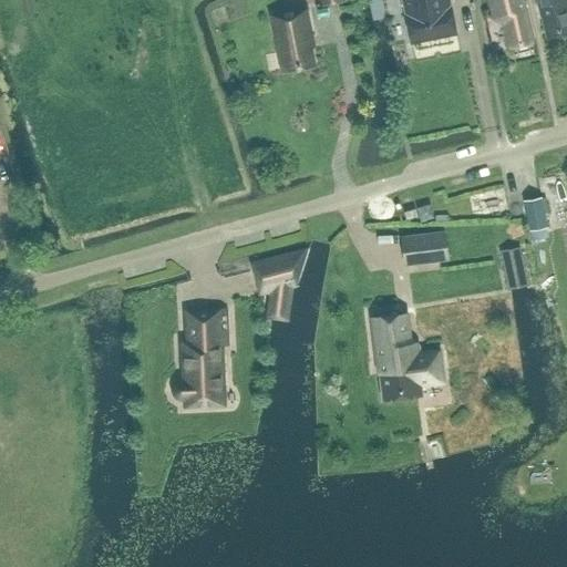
[(449,0),(402,0),(413,44),(457,33),(449,0)]
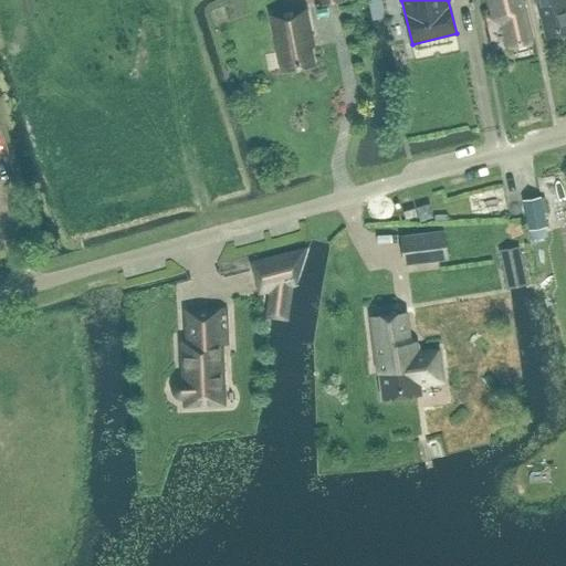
[(533,42),(523,0),(489,0),(494,19),(503,24),(509,48),(533,42)]
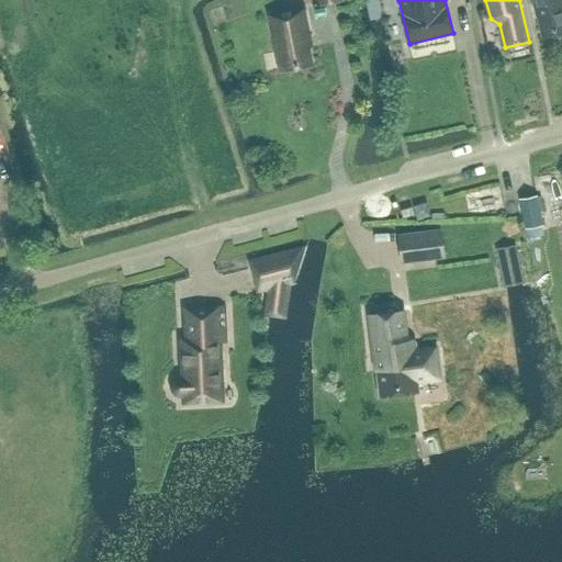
[(561,26),(561,12),(559,0),(535,0),(542,32),(561,26)]
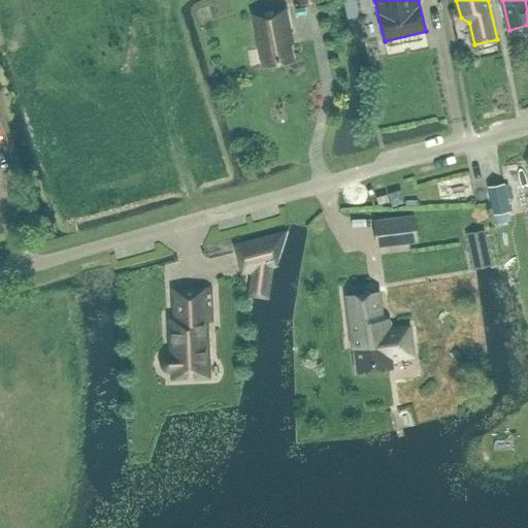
[(254,15),(265,68),(295,62),(290,36),(291,36),(286,8),(254,15)]
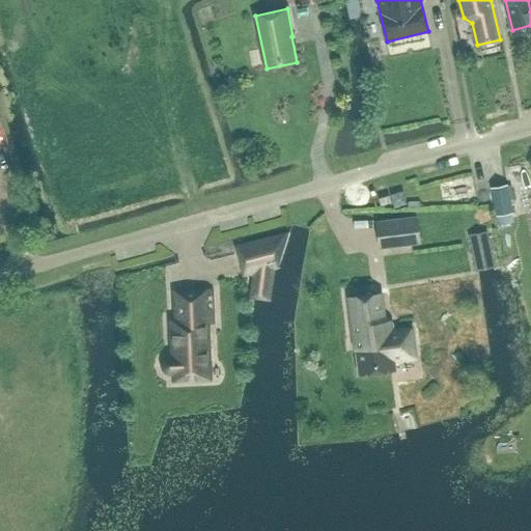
[(463,178),(447,183),(451,199),(467,195),(463,178)]
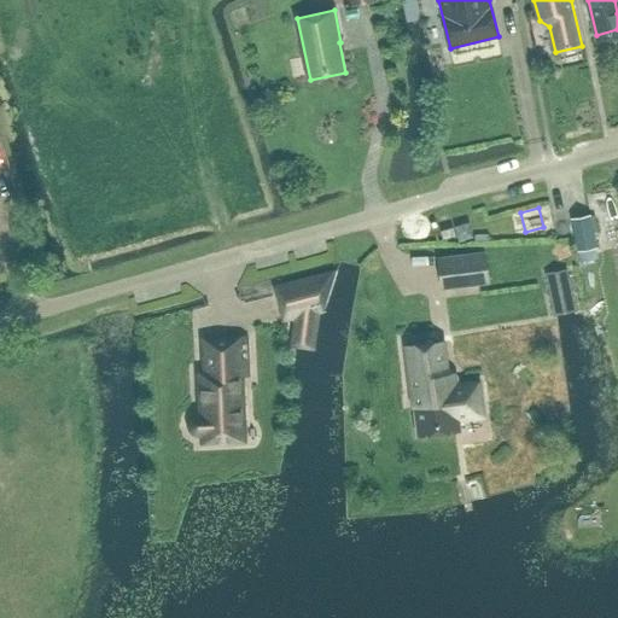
[(571,219),(577,250),(596,246),(592,215),(571,219)]
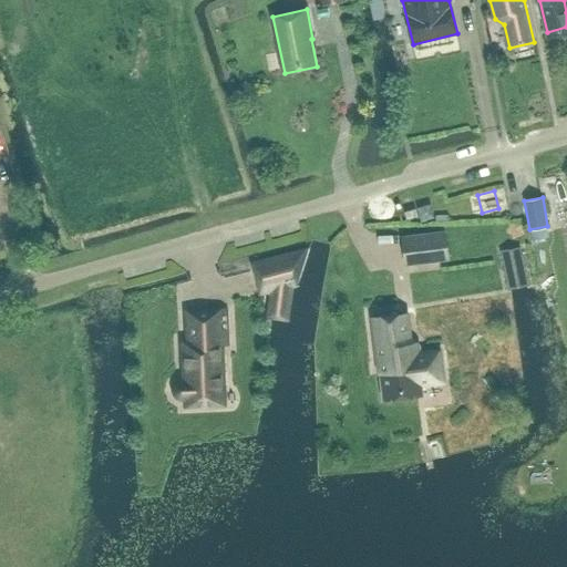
[(409,214),(410,222),(421,219),(420,212),(409,214)]
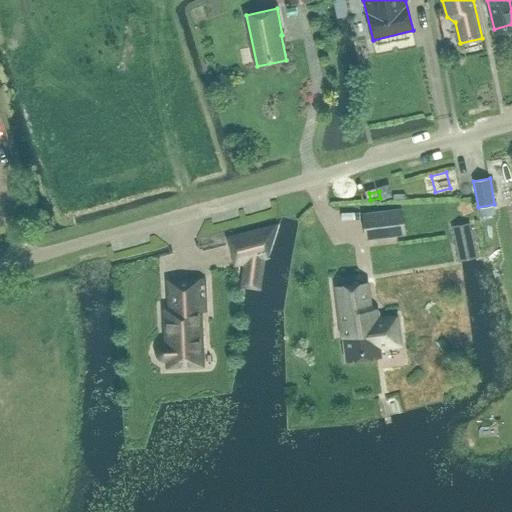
[(401,208),(361,213),(364,239),(404,234),(401,208)]
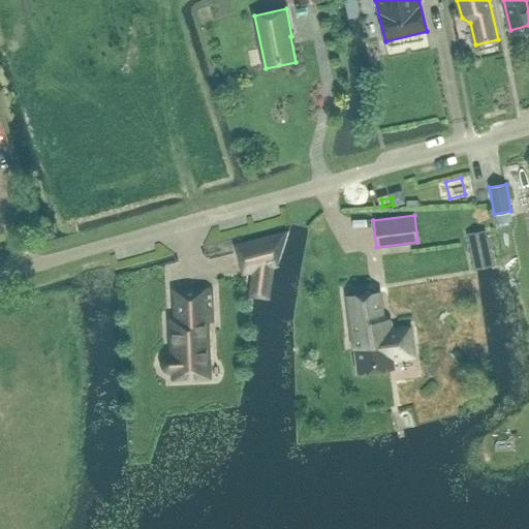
[(285,230),(232,244),(240,276),(241,276),(247,274),(248,274),(249,275),(250,276),(249,277),(246,294),(246,296),(246,297),(247,298),(252,298),(268,301),(269,300),(270,300),(270,299),(274,268),(276,268),(287,232),(287,231),(286,230),(285,230)]
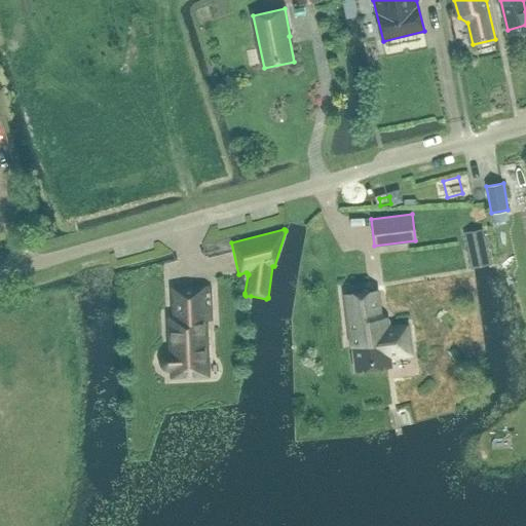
[(479,231),(458,234),(462,255),(482,251),(479,231)]
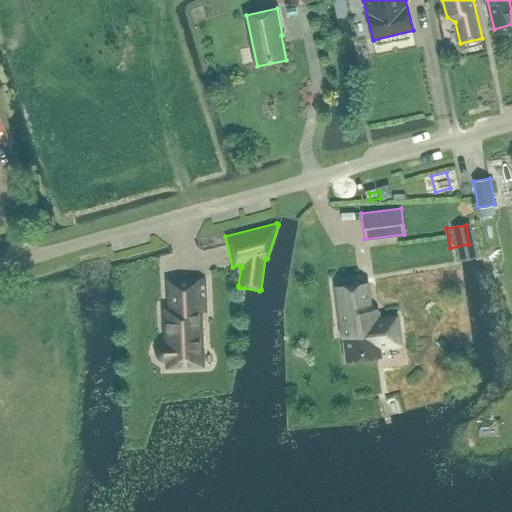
[(169,362),(169,367),(203,365),(201,321),(198,321),(197,312),(205,312),(204,281),(171,282),(172,311),(167,311),(168,344),(166,344),(162,345),(159,349),(158,353),(159,358),(163,361),(167,362),(169,362)]
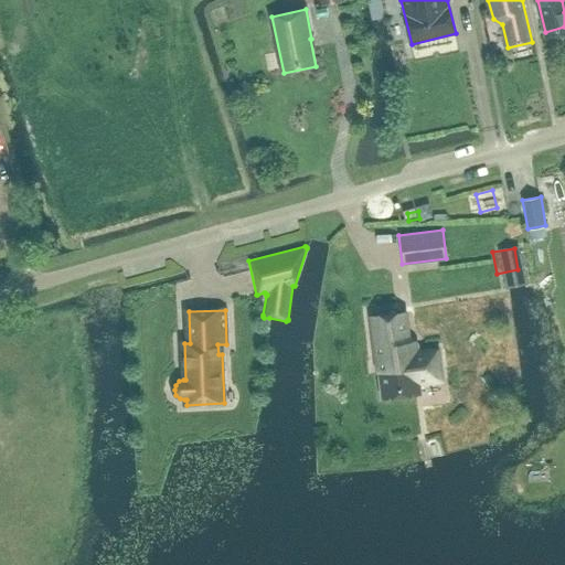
[(373,318),(383,400),(422,395),(419,376),(441,373),(439,351),(417,353),(416,342),(409,338),(407,315),(373,318)]
